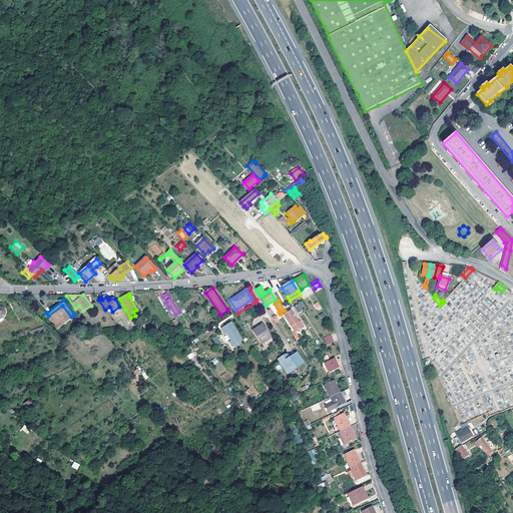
[(303,312),(299,305),(298,306),(296,307),(295,308),(299,314),(303,312)]
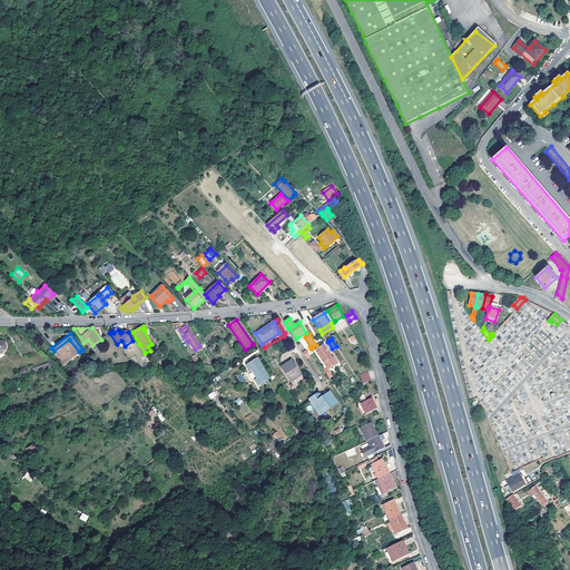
[(79,352),(69,340),(53,351),(64,364),(79,352)]
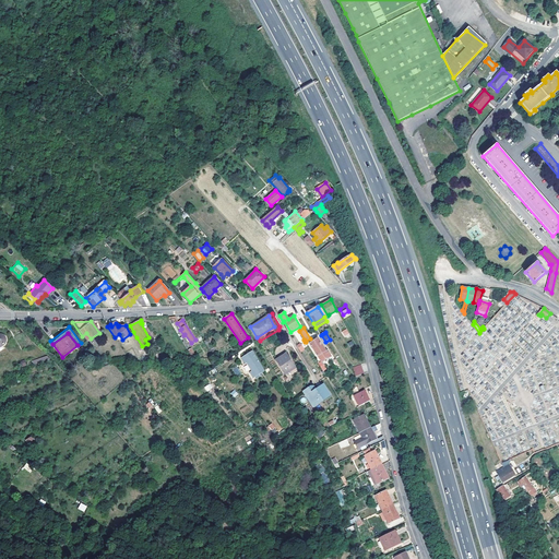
[(329,355),(318,339),(316,341),(314,340),(312,341),(312,342),(310,344),(321,360),(329,355)]
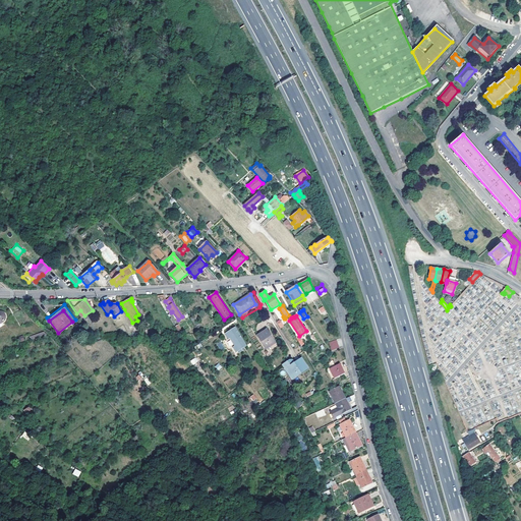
[(177,330),(180,335),(181,335),(183,334),(184,334),(185,332),(181,326),(178,328),(175,323),(173,325),(177,330)]
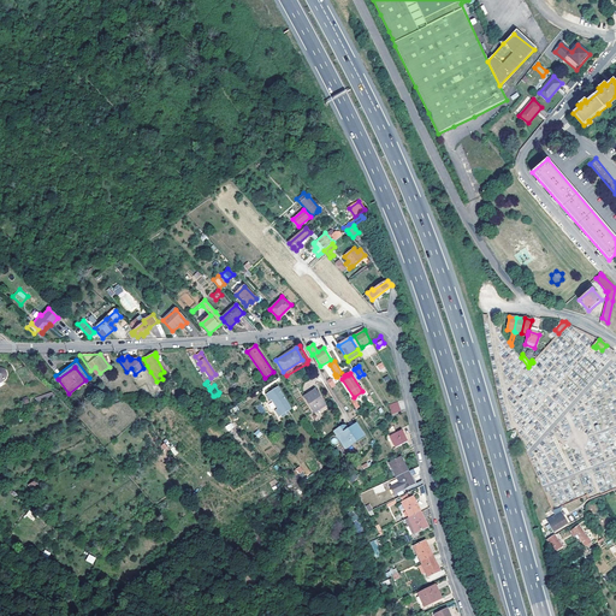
[(291,408),(278,388),(267,395),(271,401),(272,398),(279,409),(277,410),(280,415),(291,408)]
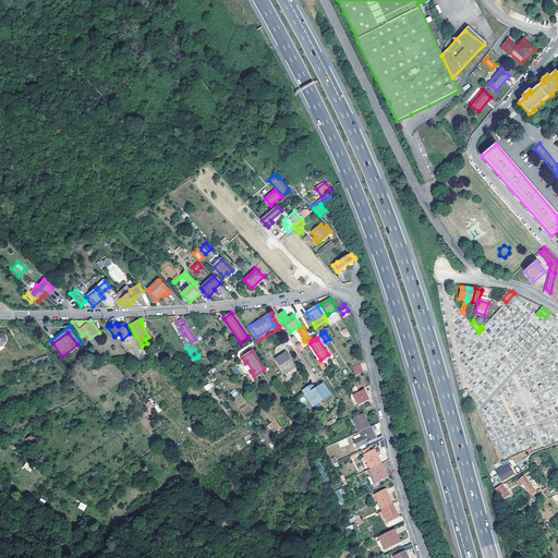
[(287,353),(277,359),(286,373),(295,366),(287,353)]
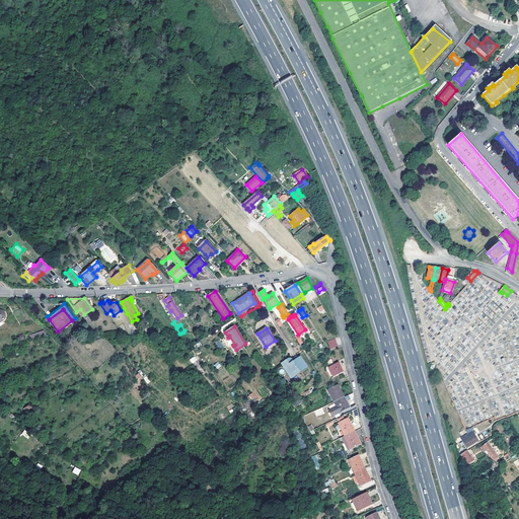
[(227,343),(228,342),(221,330),(219,332),(218,332),(222,339),(226,344),(231,353),(232,353),(234,351),(231,346),(230,347),(227,343)]
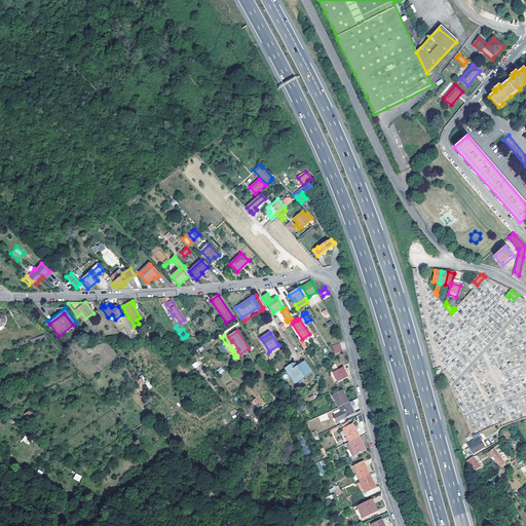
[(331,346),(334,353),(342,351),(339,343),(331,346)]
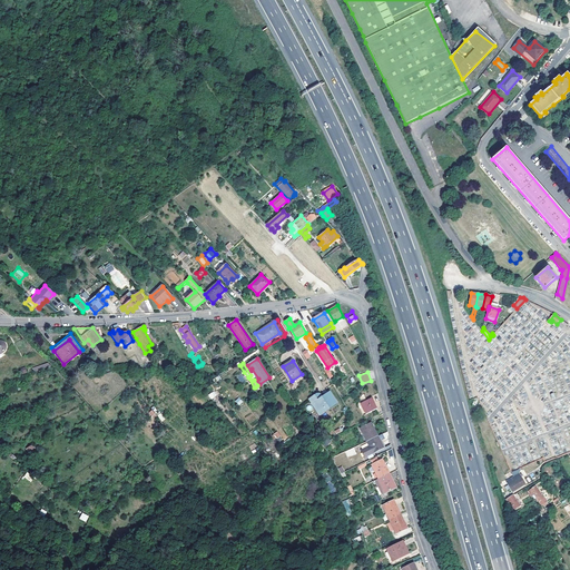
[(245,380),(242,373),(236,376),(239,383),(245,380)]
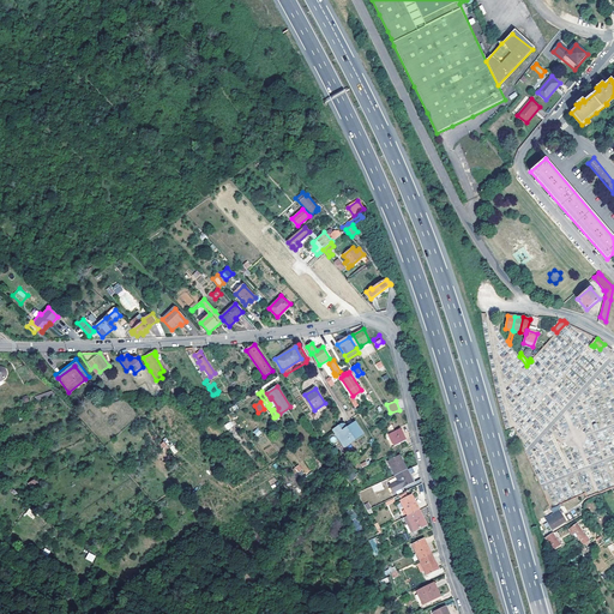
[(344,425),(342,426),(335,431),(344,447),(362,435),(355,423),(350,427),(347,429),(344,425)]
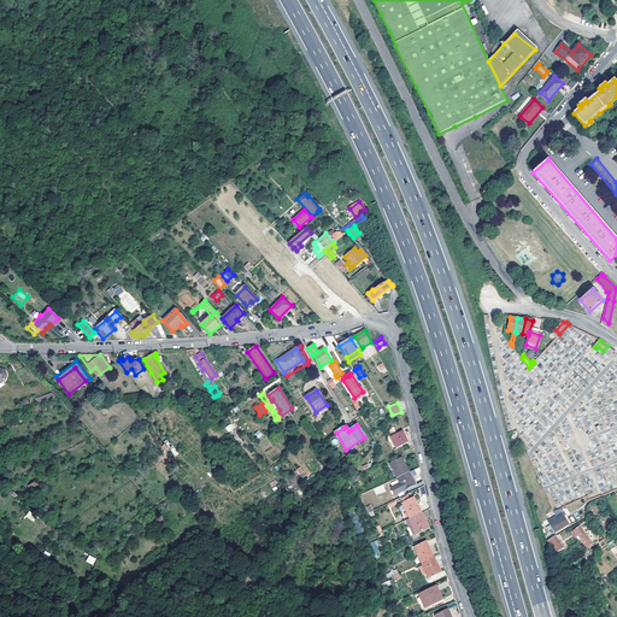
[(403,430),(391,435),(397,447),(407,441),(403,430)]
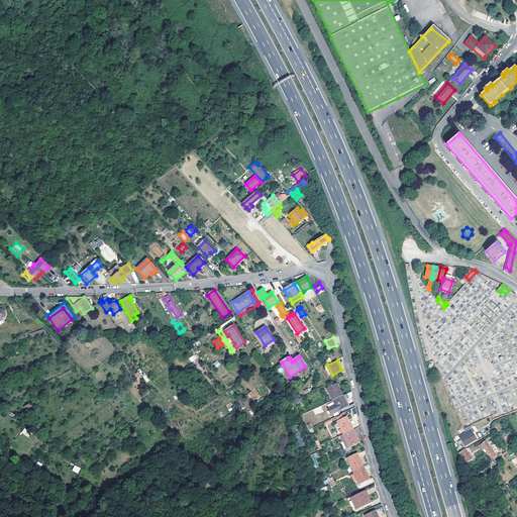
[(333,401),(344,395),(338,382),(327,387),(333,401)]
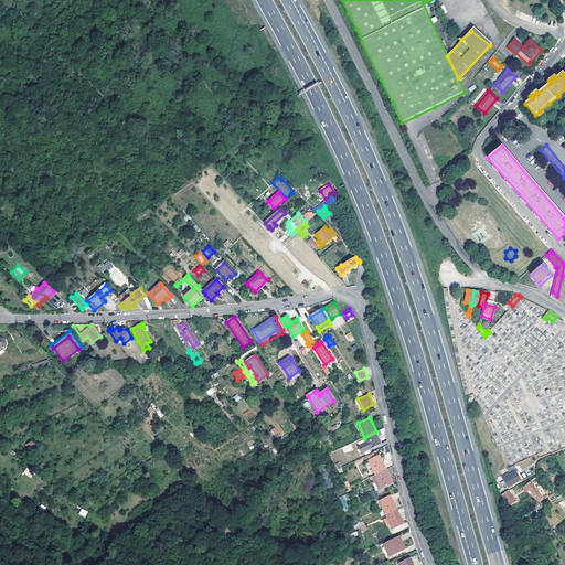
[(382,443),(376,432),(364,438),(366,441),(359,446),(362,452),(370,448),(370,449),(382,443)]
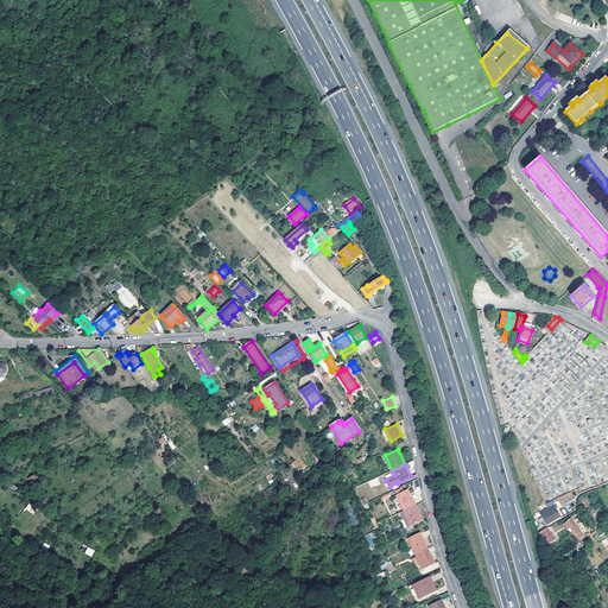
[(607,479),(607,470),(559,473),(559,479),(567,479),(567,485),(577,483),(577,486),(583,486),(583,477),(595,476),(595,482),(600,482),(600,474),(607,474),(607,480),(607,479)]
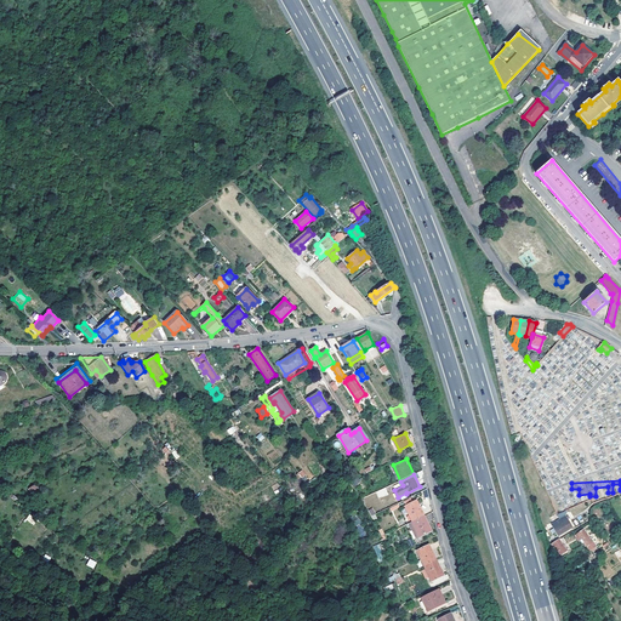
[(35,484),(28,489),(32,495),(40,490),(35,484)]
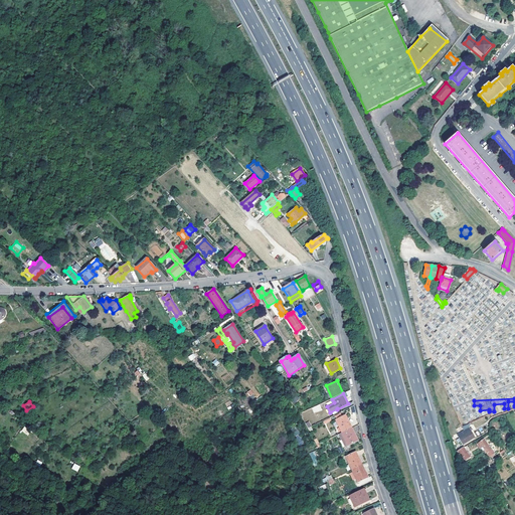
[(312,407),(314,413),(323,409),(321,404),(312,407)]
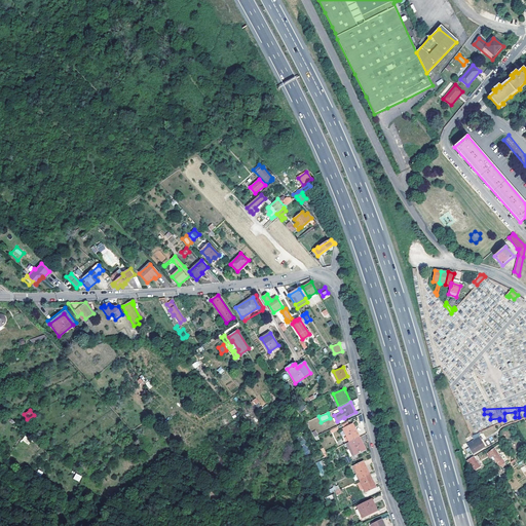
[(349,442),(359,437),(352,423),(343,428),(349,442)]
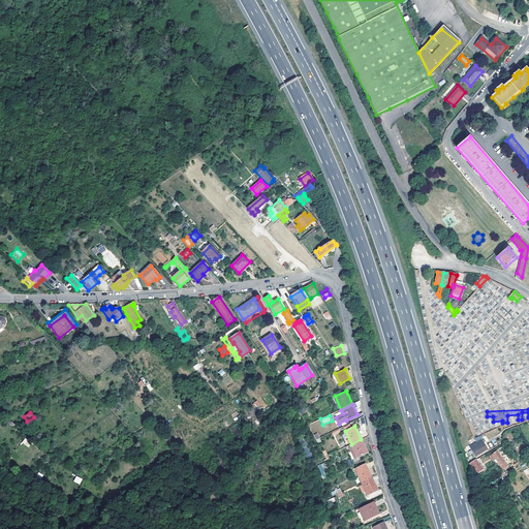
[(367,453),(361,439),(351,444),(358,457),(367,453)]
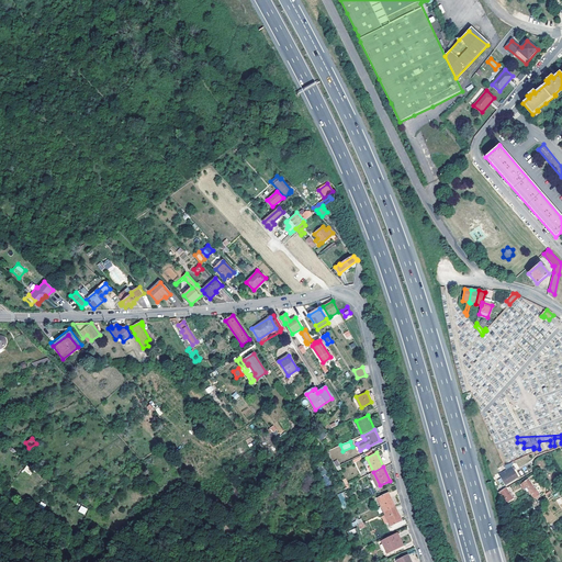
[(512,468),(501,474),(506,484),(517,476),(512,468)]
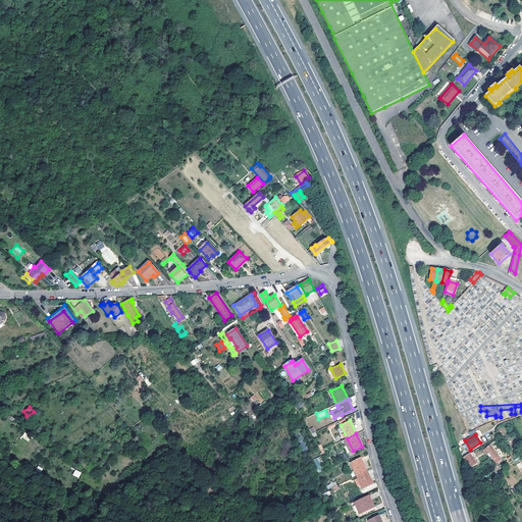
[(143,452),(137,446),(133,449),(139,455),(143,452)]
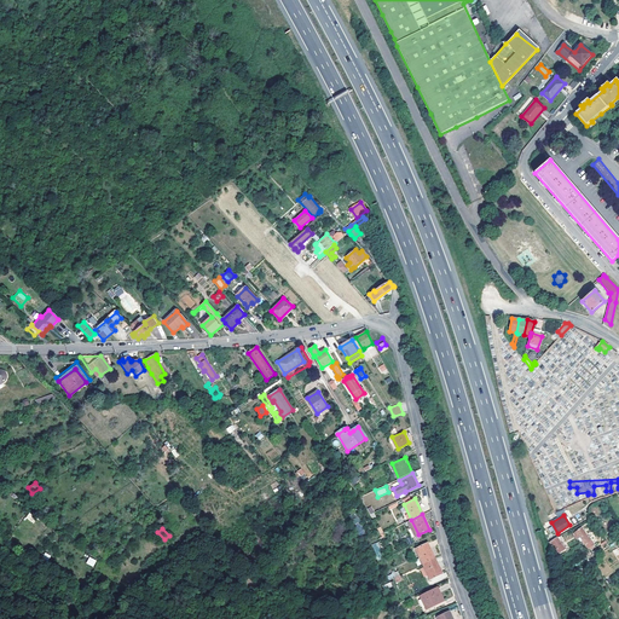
[(591,541),(583,528),(574,534),(577,539),(580,537),(589,549),(595,545),(591,541)]
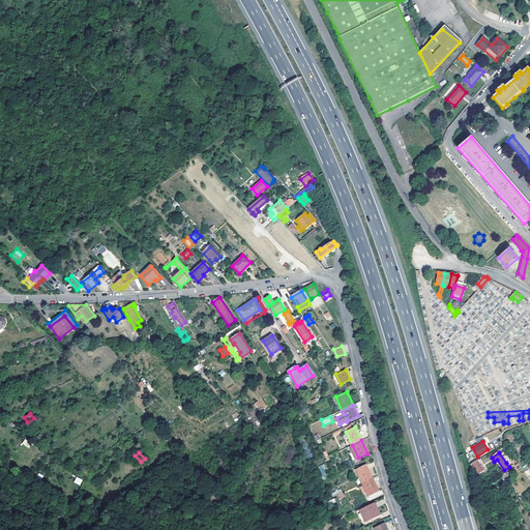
[(470,464),(478,476),(486,472),(477,461),(470,464)]
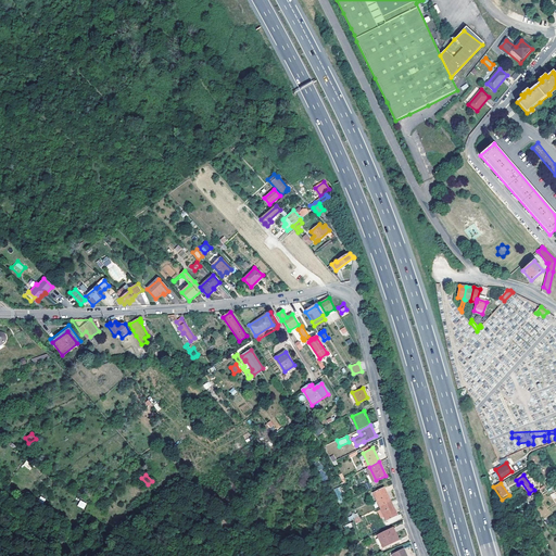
[(339,504),(344,502),(339,487),(335,489),(339,504)]
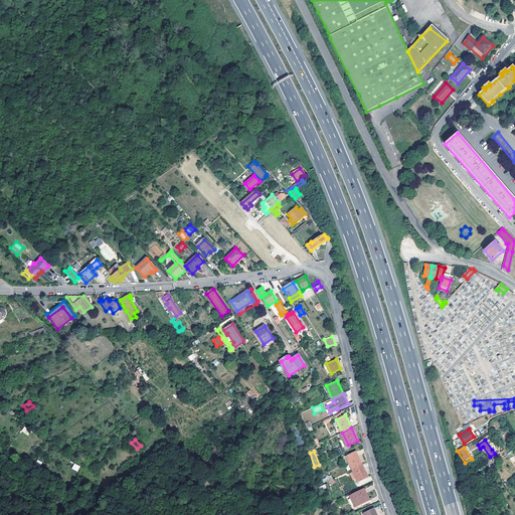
[(352,470),(361,465),(355,452),(345,457),(352,470)]
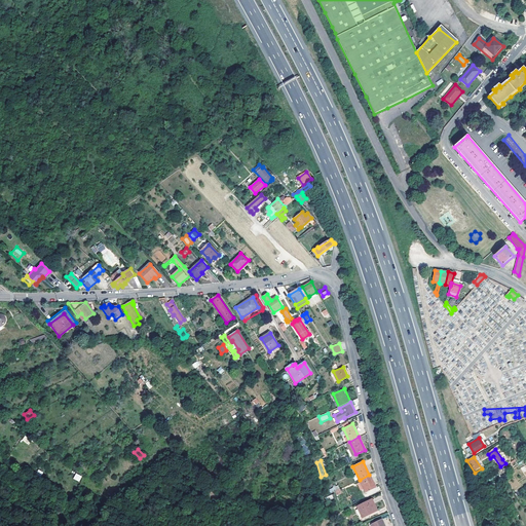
[(76,473),(73,479),(79,482),(82,476),(76,473)]
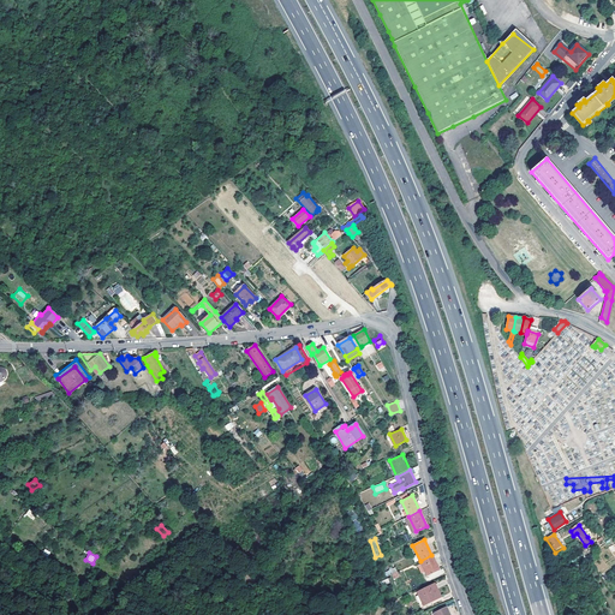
[(439,569),(431,555),(421,561),(428,575),(439,569)]
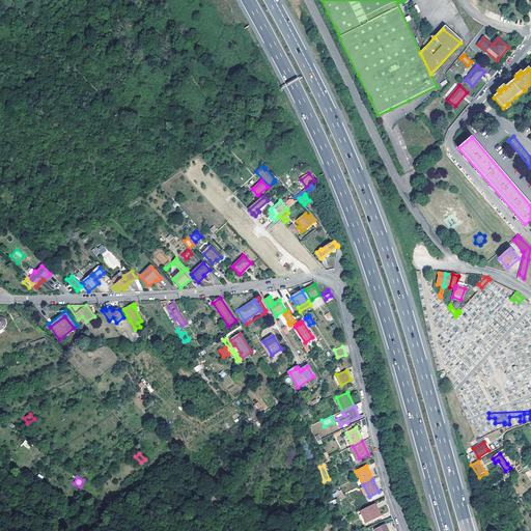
[(338,496),(343,494),(341,490),(332,495),(334,498),(338,496)]
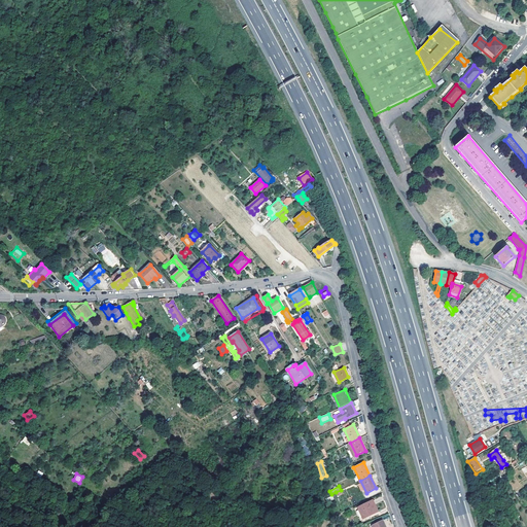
[(374,501),(358,508),(364,520),(379,513),(374,501)]
